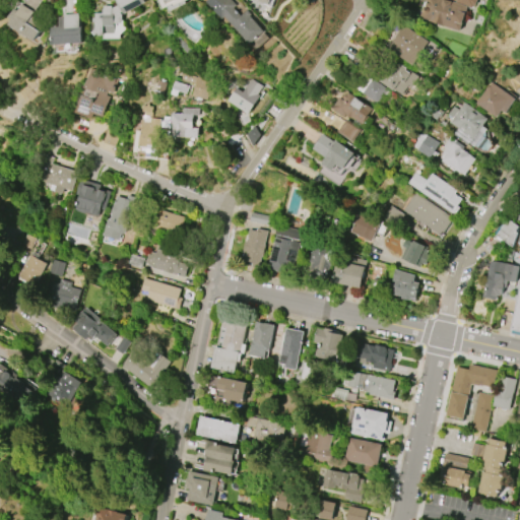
[(144,0),(145,2),(122,14),(122,21),(124,21),(123,25),(127,28),(120,36),(120,38),(103,39),(103,36),(98,36),(98,33),(95,36),(91,33),(94,29),(94,21),(92,20),(92,18),(94,18),(94,13),(104,13),(104,6),(112,6),(112,8),(117,5),(114,0),(144,0)]
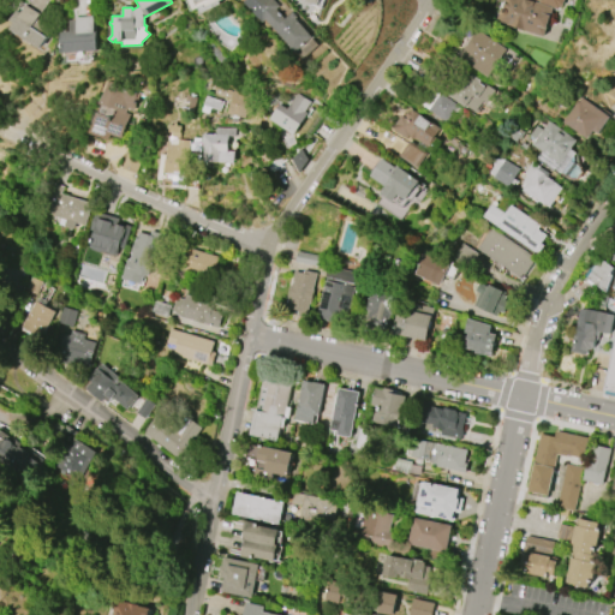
[(193,12),(187,0),(219,0),(207,7),(208,10),(201,13),(198,10),(193,12)]
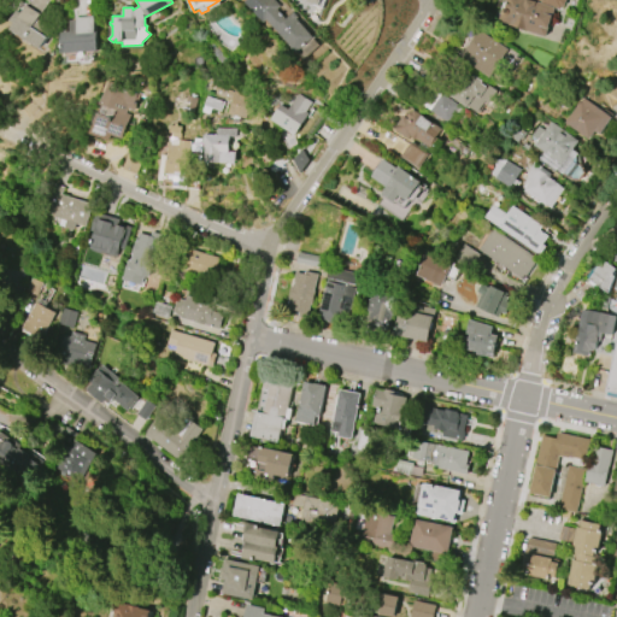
[(276,0),(281,5),(277,10),(287,19),(294,12),(299,17),(297,18),(313,36),(298,52),(266,19),(265,22),(245,0),(276,0)]
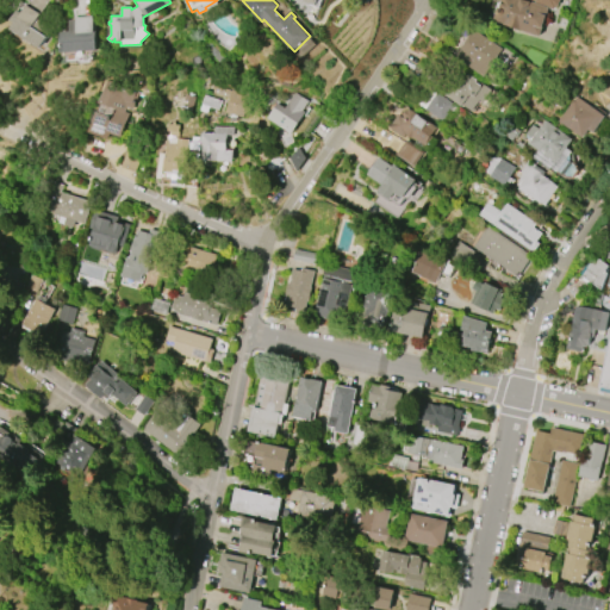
[(551,7),(541,36),(493,20),(499,0),(561,0),(560,6),(558,6),(556,10),(551,7)]
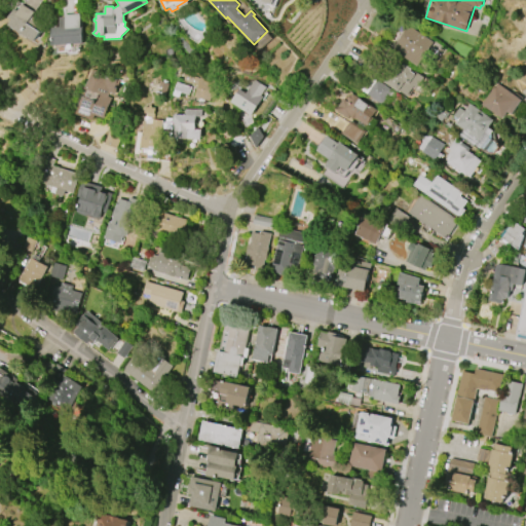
[(35,41),(9,25),(12,20),(9,16),(14,8),(19,11),(23,4),(35,11),(32,16),(45,25),(35,41)]
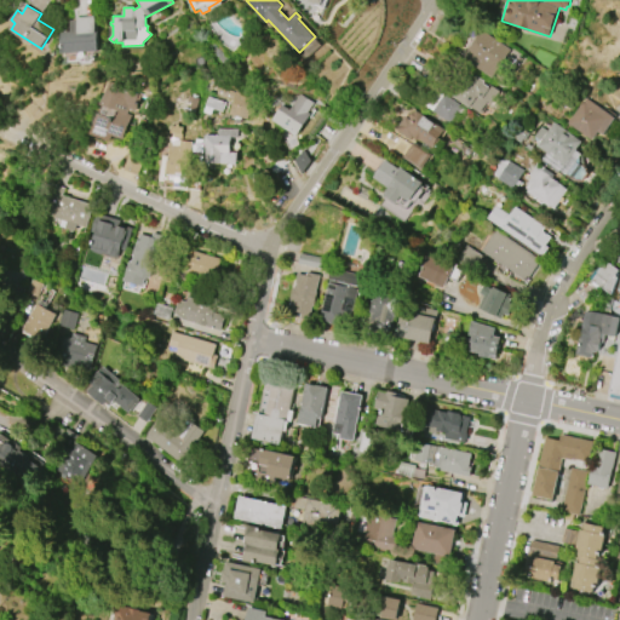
[(98,51),(63,53),(61,33),(70,32),(69,21),(78,19),(78,17),(93,16),(95,33),(97,33),(98,51)]
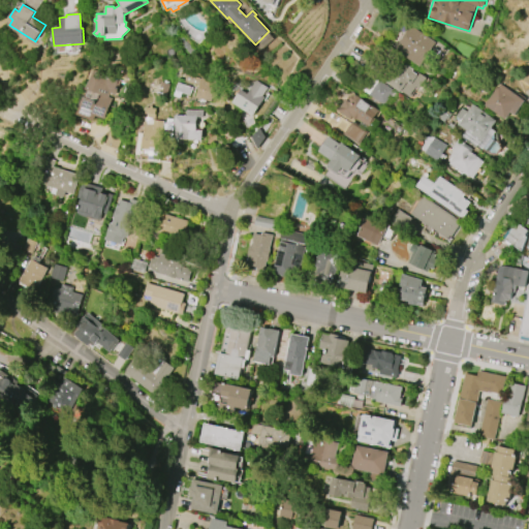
[(410,25),(436,42),(419,66),(395,49),(410,25)]
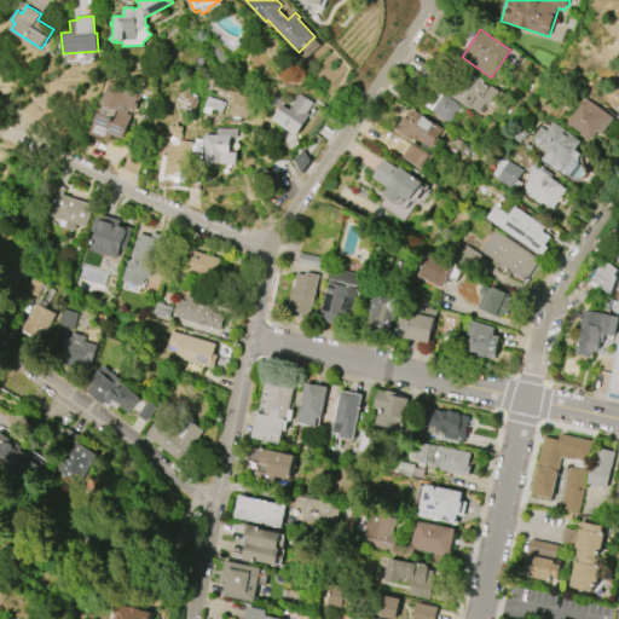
[(486,103),(479,114),(469,106),(469,108),(450,96),(466,73),(475,79),(478,76),(484,81),(482,82),(487,86),(489,85),(499,92),(490,105),(486,103)]
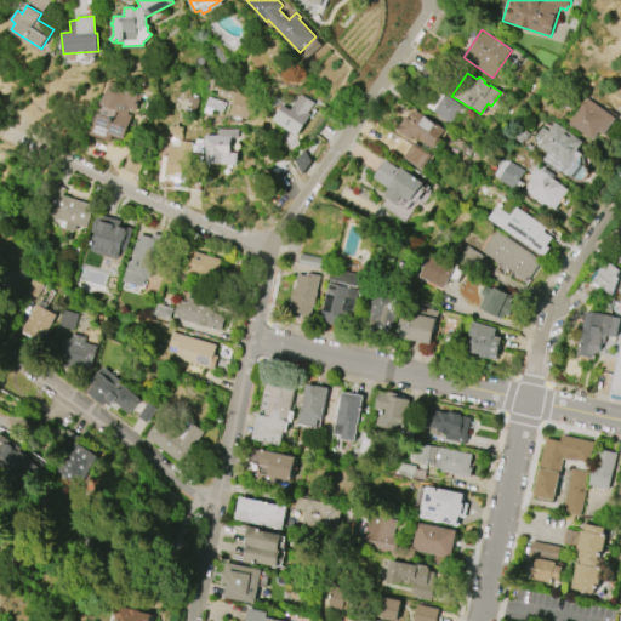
[(101,104),(108,83),(142,92),(136,112),(130,109),(129,113),(132,114),(124,140),(112,136),(110,141),(90,135),(96,115),(98,115),(102,104),(101,104)]
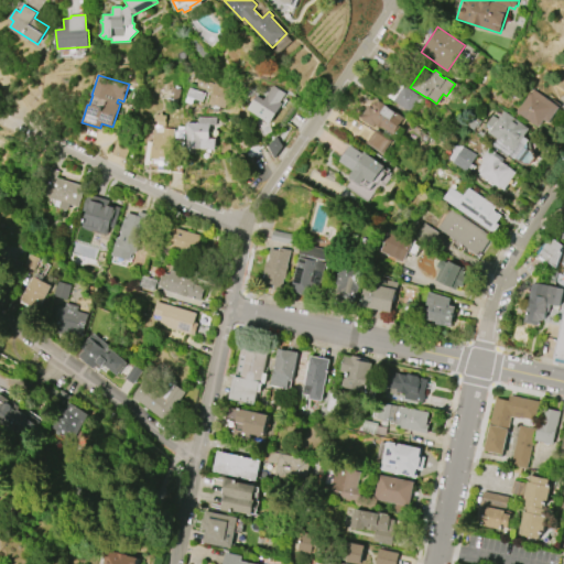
[(199,78),(237,89),(231,107),(226,105),(225,108),(208,104),(212,91),(196,86),(199,78)]
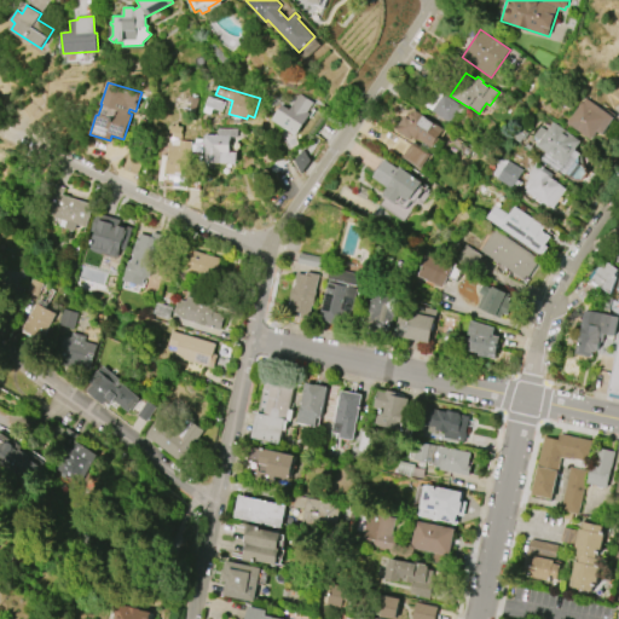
[(299,93),(313,103),(307,113),(310,114),(296,136),(272,120),(282,104),(289,109),(299,93)]
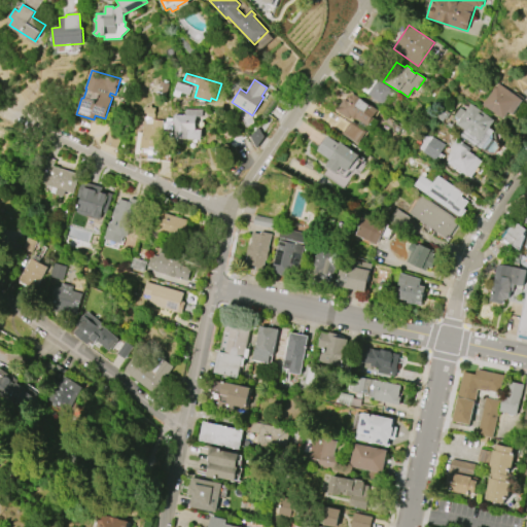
[(366,94),(375,80),(391,91),(382,104),(366,94)]
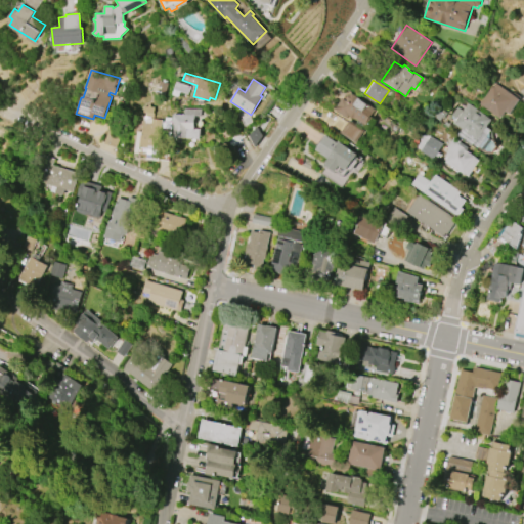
[(501,119),(480,104),(492,86),(493,86),(495,83),(520,99),(511,114),(507,111),(501,119)]
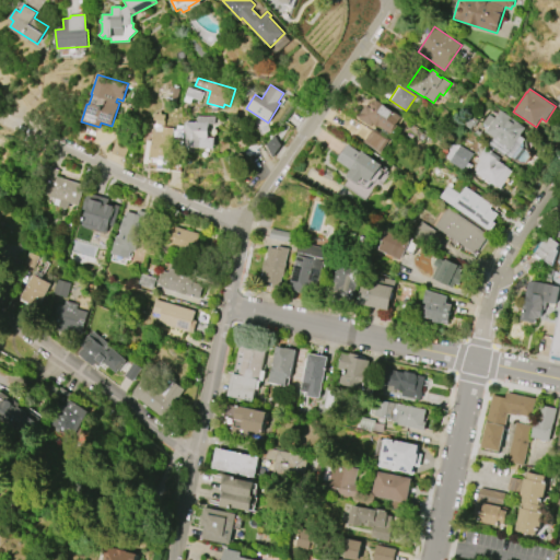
[(400,117),(389,133),(378,126),(377,127),(372,124),(370,126),(361,119),(359,119),(358,114),(359,113),(364,105),(369,107),(370,106),(368,105),(372,101),(373,102),(374,100),(400,117)]
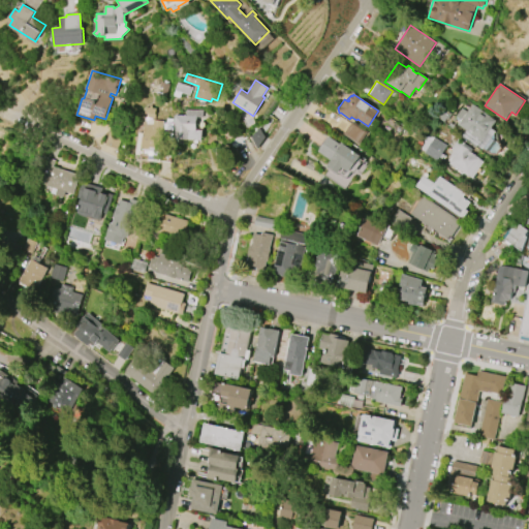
[(476,147),(463,136),(467,130),(458,124),(461,120),(456,116),(461,107),(466,112),(471,103),(496,121),(491,128),(496,131),(491,137),(494,141),(488,150),(485,148),(484,149),(477,145),(476,147)]
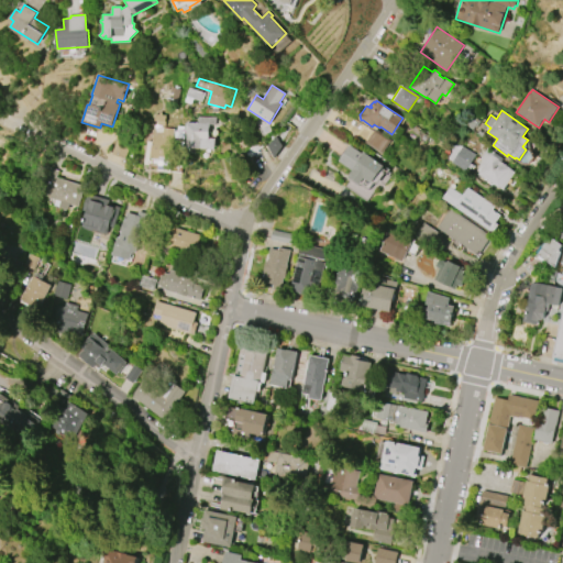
[(174,129),(172,154),(173,154),(170,170),(158,169),(159,166),(145,164),(147,141),(152,142),(154,114),(166,116),(165,128),(174,129)]
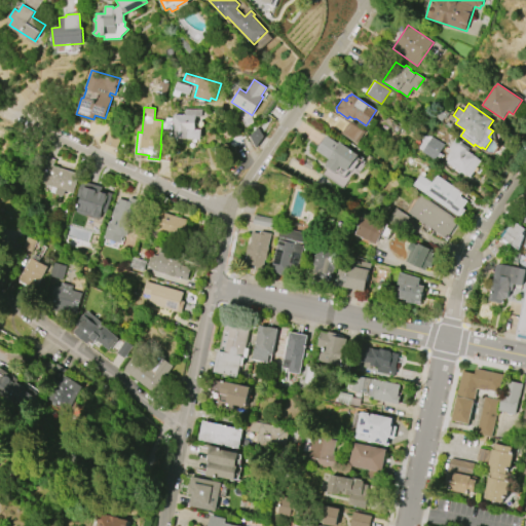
[(436,115),(441,108),(448,113),(445,118),(444,117),(442,120),(436,115)]
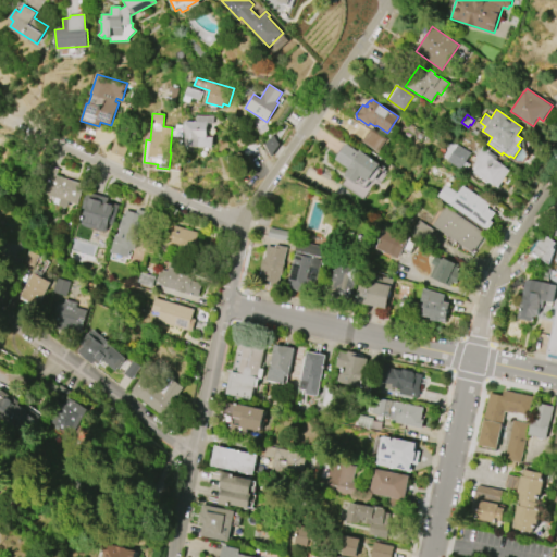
[(184,122),(196,122),(196,115),(213,116),(212,148),(186,147),(186,139),(184,136),(184,122)]
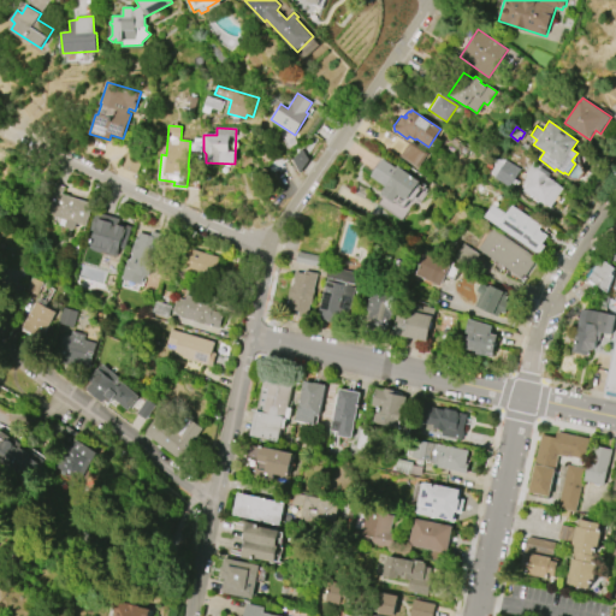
[(409,141),(428,153),(418,169),(400,157),(409,141)]
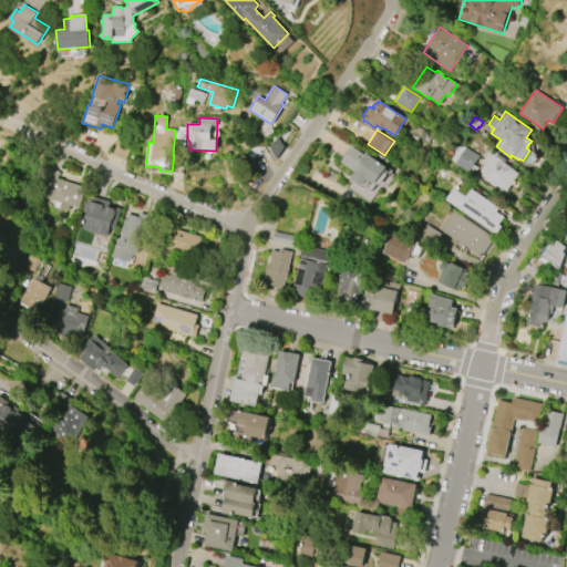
[(478,155),(468,173),(454,164),(455,163),(451,160),(455,152),(453,151),(457,143),(478,155)]
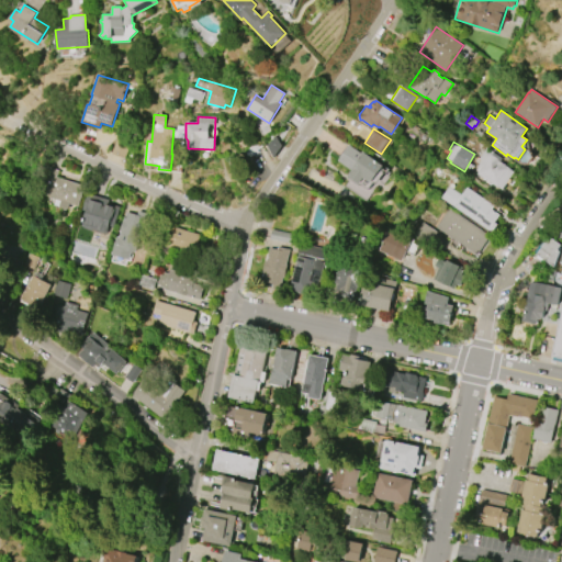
[(339,160),(350,145),(361,153),(362,150),(384,166),(372,183),(364,178),(360,184),(359,183),(349,176),(352,170),(339,160)]
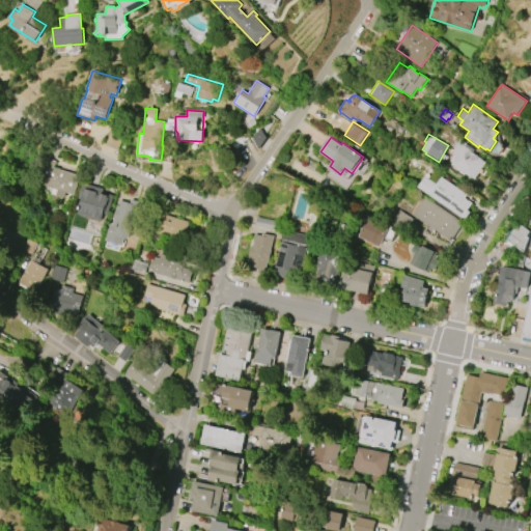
[(452,149),(459,138),(474,148),(472,152),(482,159),(481,160),(485,162),(475,179),(451,164),(453,160),(450,158),(454,151),(452,149)]
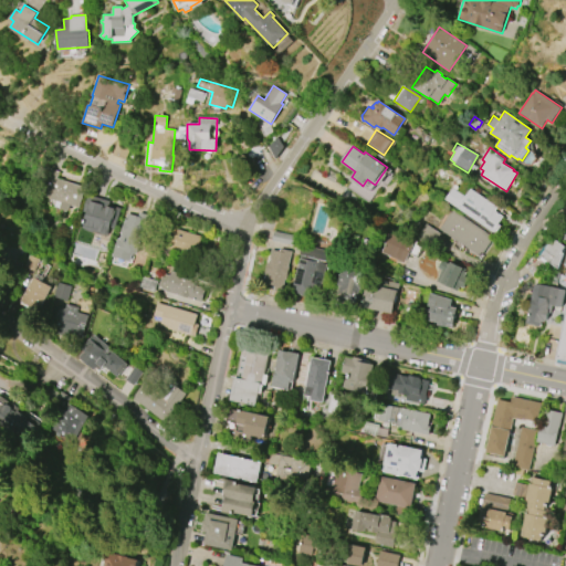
[(56,178),(85,187),(79,208),(70,206),(69,211),(60,209),(62,202),(49,199),(49,198),(43,196),(51,169),(59,171),(56,178)]
